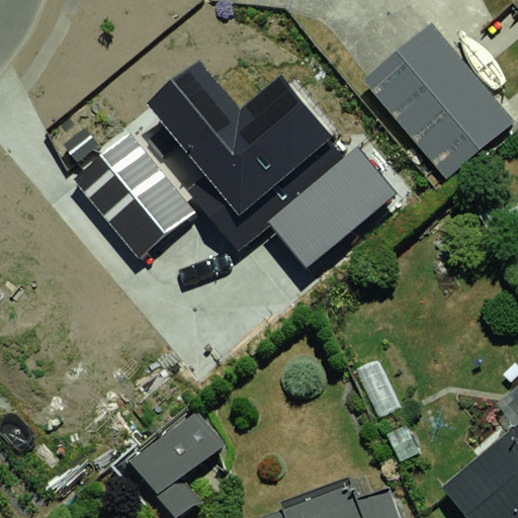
[(431,25),(363,80),(442,176),(510,120),(431,25)]
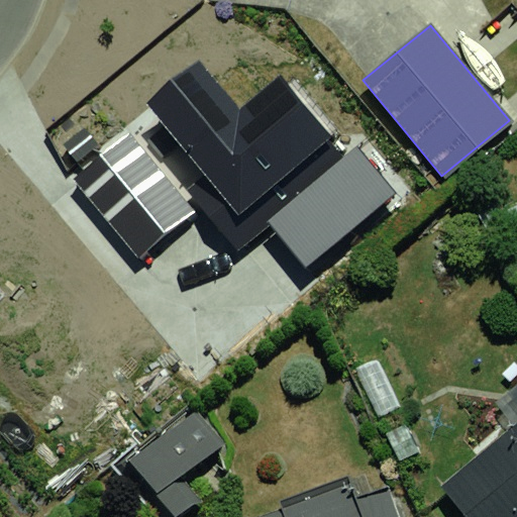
[(165,125),(147,139),(239,251),(351,161),(281,75),(238,109),(198,61),(145,103),(165,125)]
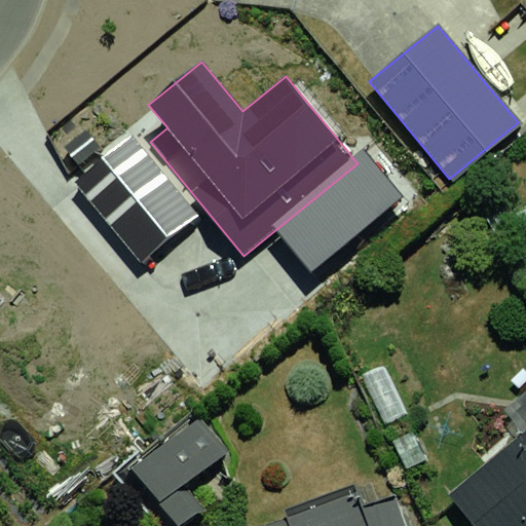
[(133,136),(74,183),(140,263),(198,216),(133,136)]
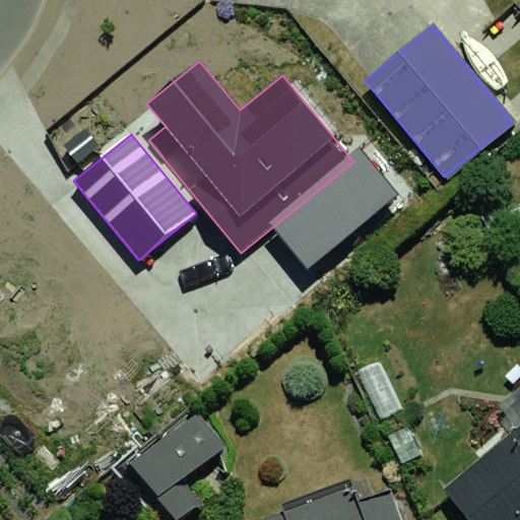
[(222,448),(196,413),(131,463),(157,497),(222,448)]
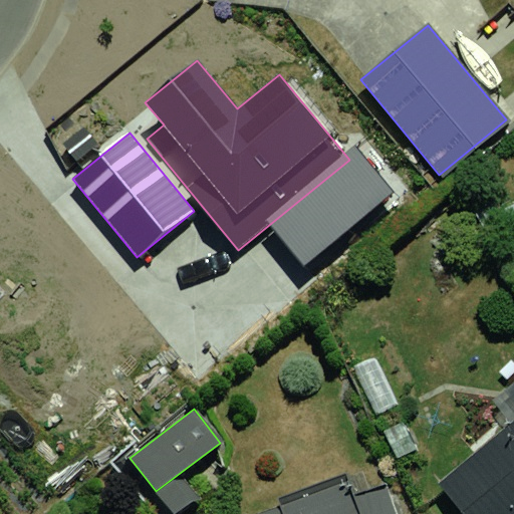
[(513,513),(513,424),(437,488),(458,513),(513,513)]
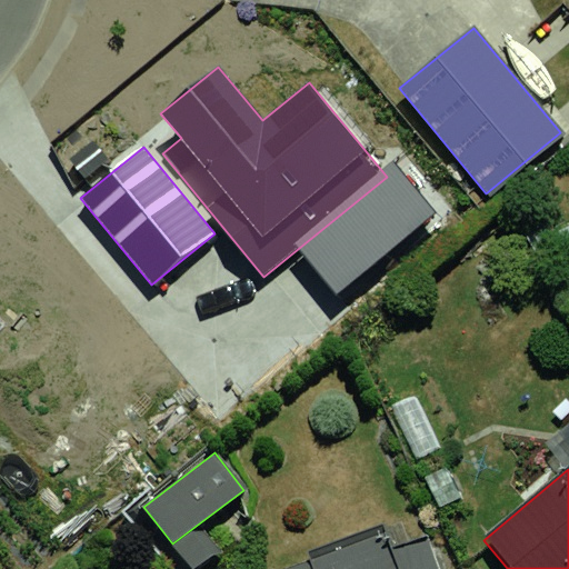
[(387,532),(286,568),(438,568),(428,538),(396,545),(387,532)]
